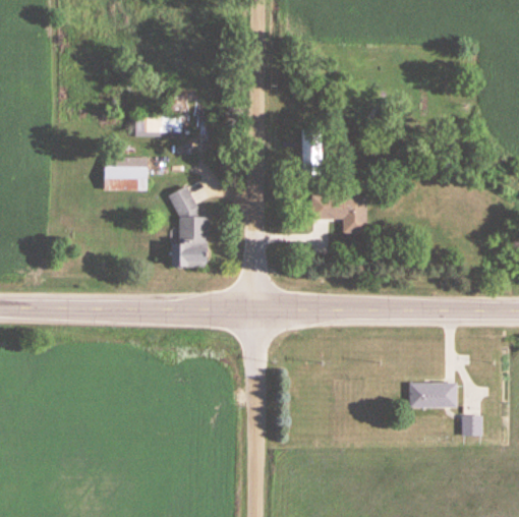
[(181,116),(136,116),(136,133),(181,133),(181,116)]
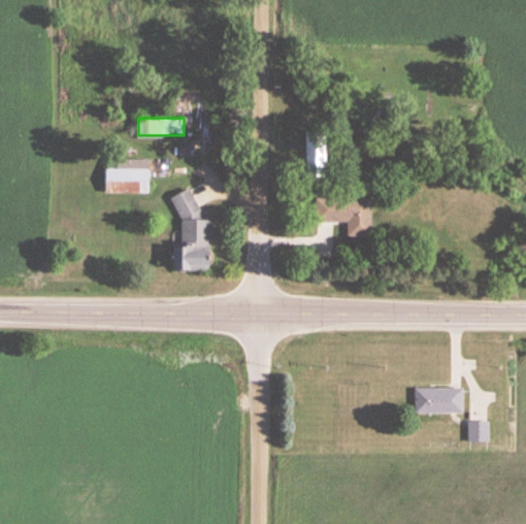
[(323,138),(307,138),(307,165),(323,165),(323,138)]
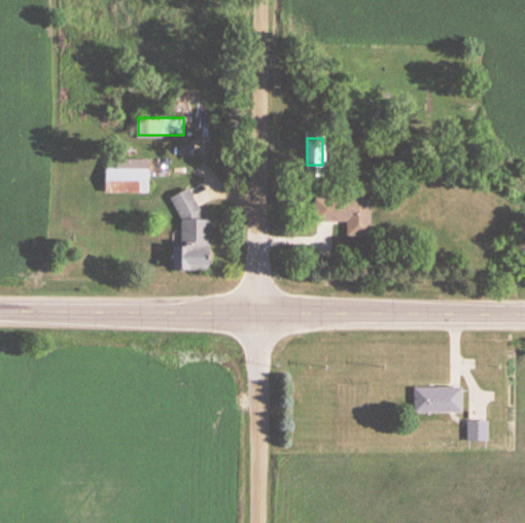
[(150,194),(150,160),(105,160),(105,194),(150,194)]
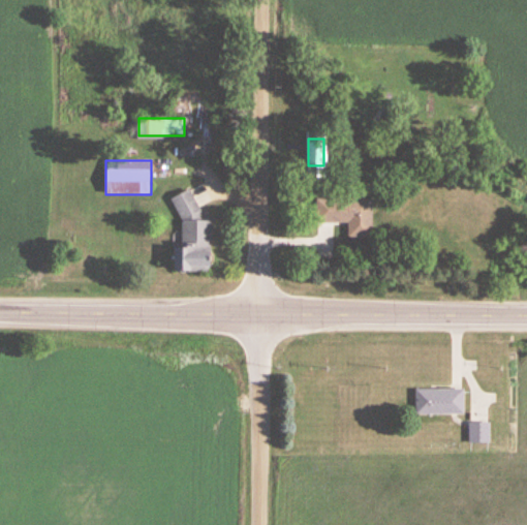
[(173,270),(210,271),(211,221),(196,220),(197,194),(181,193),(179,247),(173,247),(173,270)]
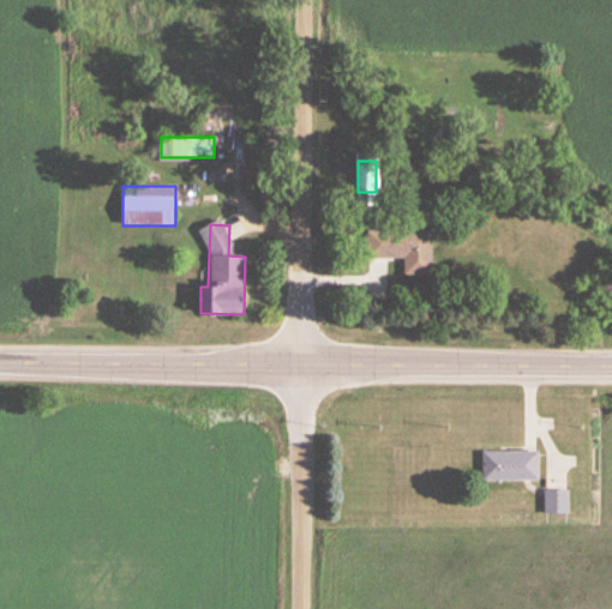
[(405,259),(405,276),(432,276),(432,230),(367,230),(367,259),(405,259)]
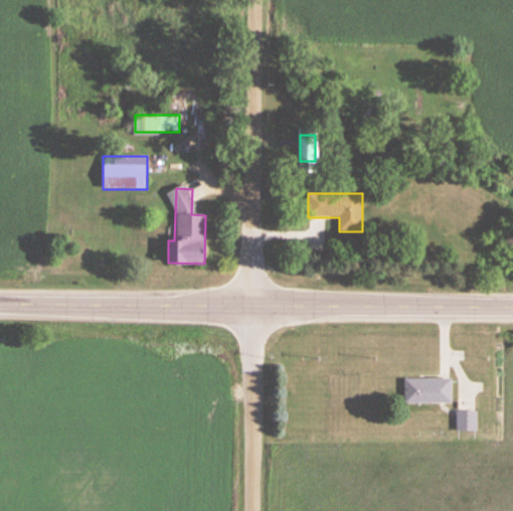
[(404,403),(452,403),(452,378),(404,378),(404,403)]
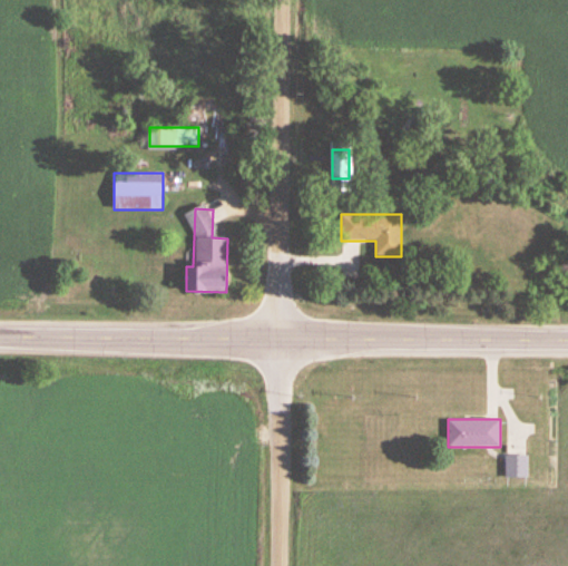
[(528,478),(528,455),(506,455),(506,478),(528,478)]
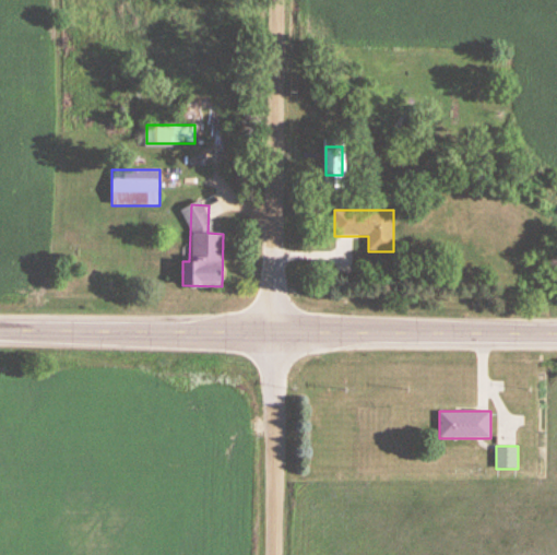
All buildings are outlined.
